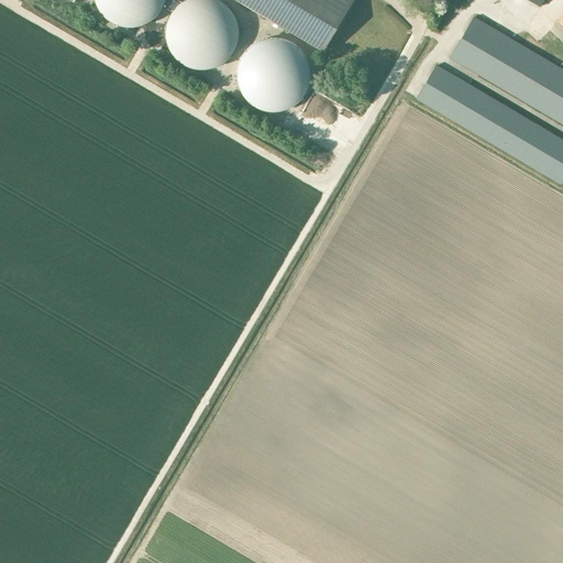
[(94,0),(95,3),(96,6),(97,9),(99,11),(101,14),(103,17),(106,19),(108,21),(111,22),(113,24),(117,25),(120,26),(123,26),(127,28),(130,28),(133,28),(136,26),(140,26),(142,25),(145,24),(148,22),(151,21),(154,19),(156,17),(158,14),(161,11),(162,9),(163,7),(164,6),(165,2),(165,0),(94,0)]
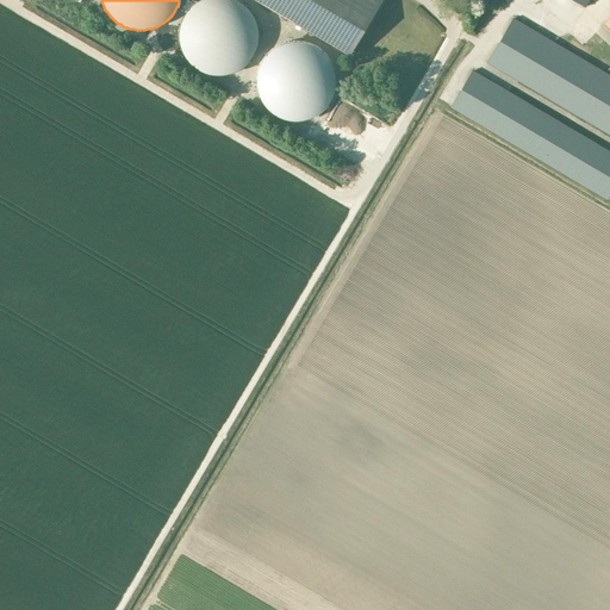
[(259,39),(259,36),(259,32),(259,29),(257,25),(256,22),(255,18),(254,16),(251,12),(249,10),(247,7),(244,5),(242,2),(238,0),(237,0),(199,0),(195,2),(194,4),(193,5),(191,7),(188,10),(186,12),(186,13),(184,16),(182,18),(181,22),(180,25),(179,29),(179,32),(179,36),(179,38),(179,42),(180,45),(181,49),(182,53),(184,55),(186,58),(188,61),(191,63),(193,66),(195,68),(199,70),(201,72),(205,73),(209,74),(212,75),(216,75),(219,75),(223,75),(225,75),(229,74),(232,73),(236,72),(238,70),(242,68),(244,66),(247,63),(249,61),(251,58),(254,55),(255,53),(256,49),(257,45),(259,42),(259,39)]
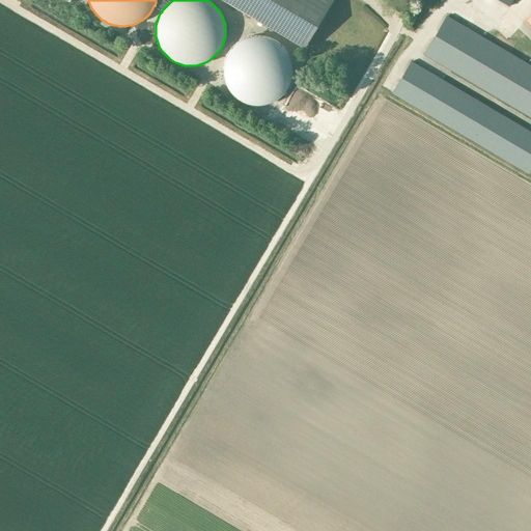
[(222,0),(301,48),(330,0),(222,0)]
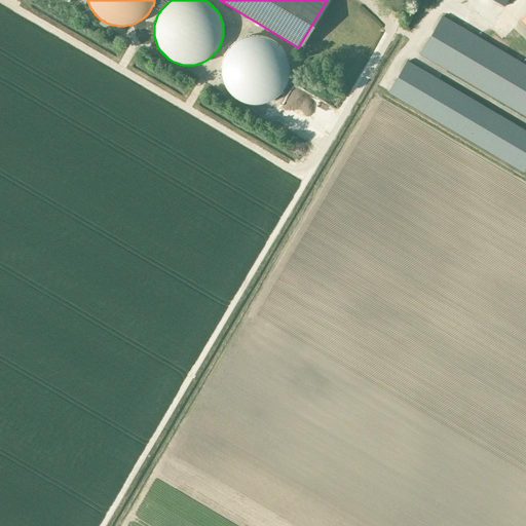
[(525,115),(525,66),(442,16),(420,53),(525,115)]
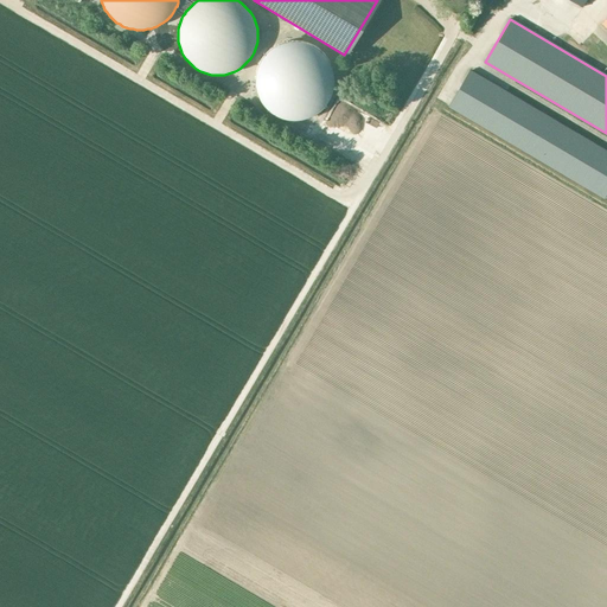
[(334,81),(334,77),(334,74),(333,70),(332,68),(331,64),(330,61),(327,58),(325,55),(323,52),(320,50),(318,49),(314,46),(312,45),(308,43),(305,43),(301,42),(299,42),(295,40),(292,42),(288,42),(285,43),(281,43),(278,45),(275,46),(272,49),(269,50),(267,52),(264,55),(262,58),(261,61),(259,64),(257,68),(256,70),(256,74),(255,77),(255,81),(255,84),(256,88),(256,91),(257,94),(259,97),(261,101),(262,103),(264,107),(267,109),(269,112),(272,114),(275,115),(278,116),(281,119),(285,119),(288,120),(292,120),(295,121),(299,120),(301,120),(305,119),(308,119),(312,116),(314,115),(318,114),(320,112),(323,109),(325,107),(327,103),(330,101),(331,97),(332,95),(333,91),(334,88),(334,84),(334,81)]
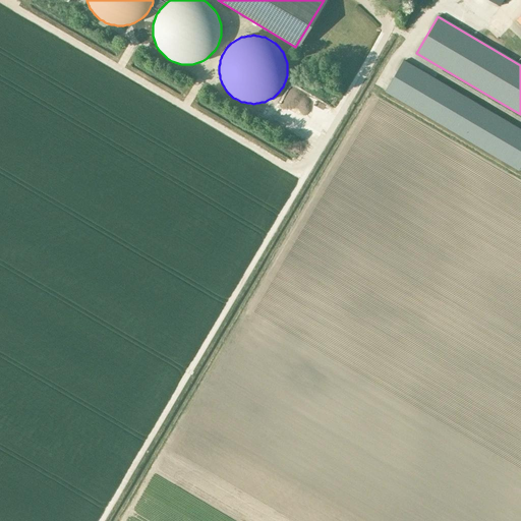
[(519,170),(520,166),(520,130),(403,61),(385,91),(519,170)]
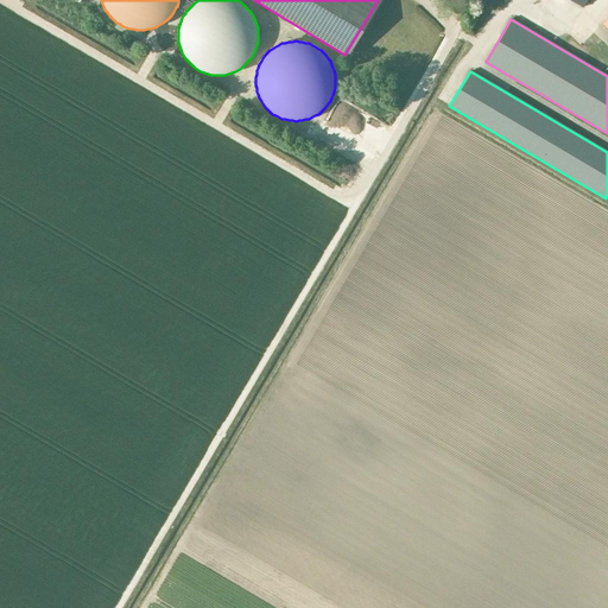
All buildings are outlined.
